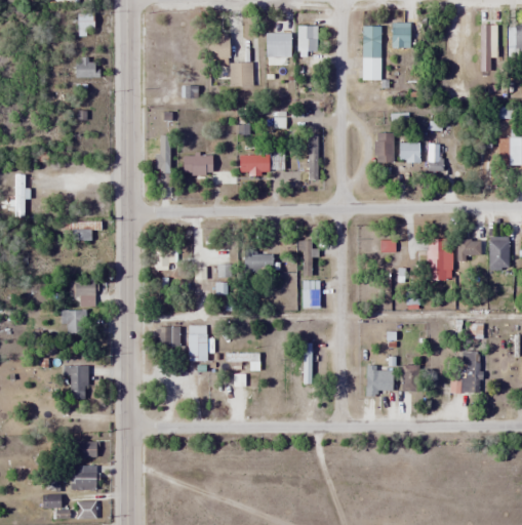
[(94,33),(94,13),(78,13),(78,33),(94,33)]
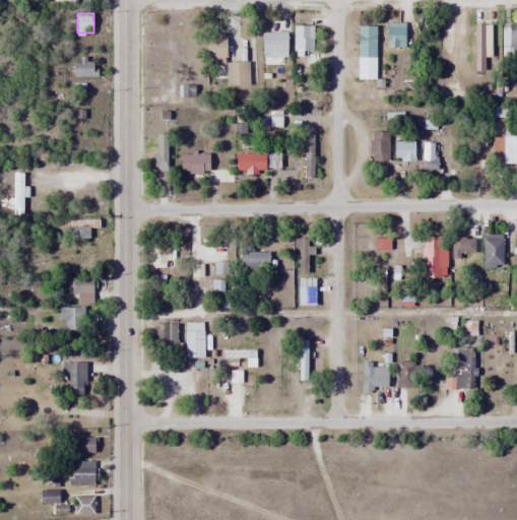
[(516,24),(505,25),(505,48),(516,47),(516,24)]
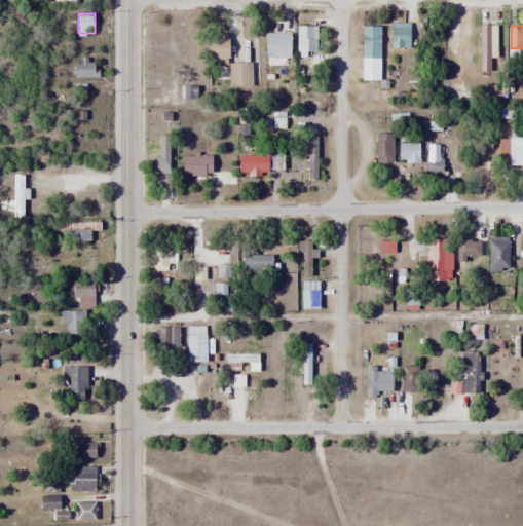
[(318,26),(298,26),(298,52),(318,52),(318,26)]
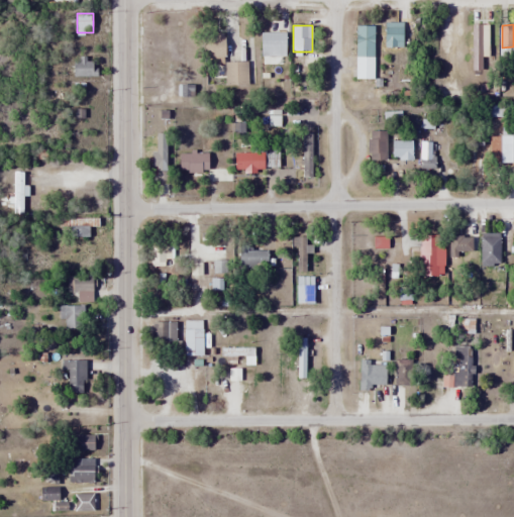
[(356,25),(356,79),(376,79),(376,25),(356,25)]
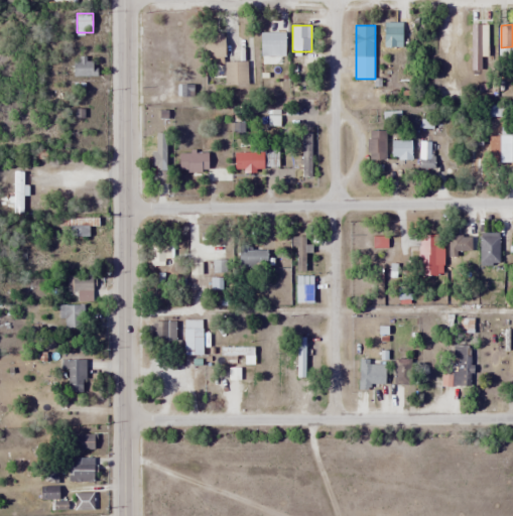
[(384,46),(403,46),(403,25),(384,25),(384,46)]
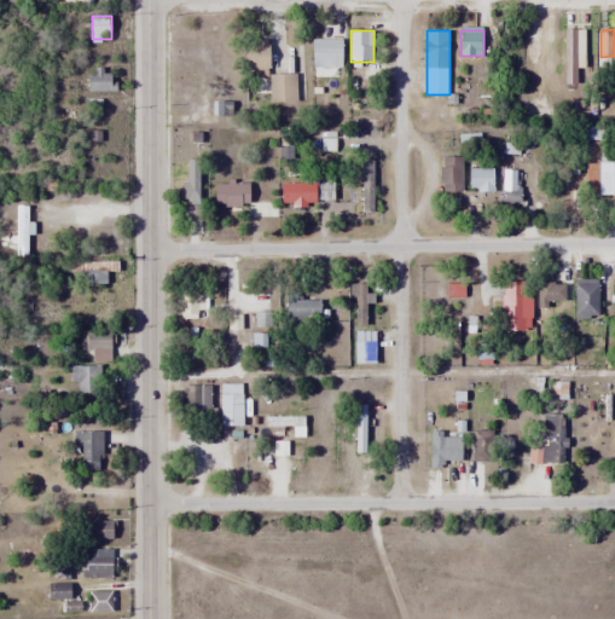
[(567,30),(567,84),(580,84),(580,30),(567,30)]
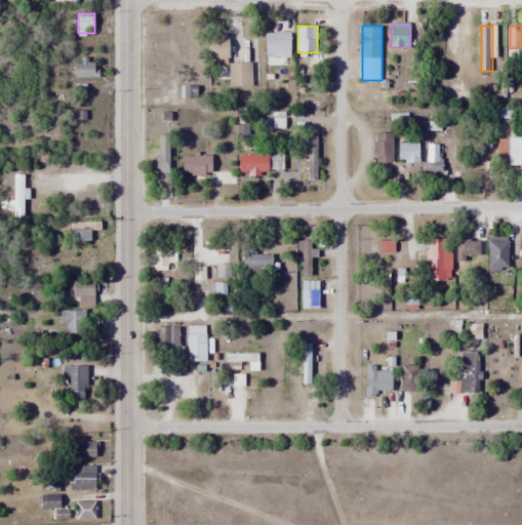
[(230,58),(230,34),(207,34),(207,58),(230,58)]
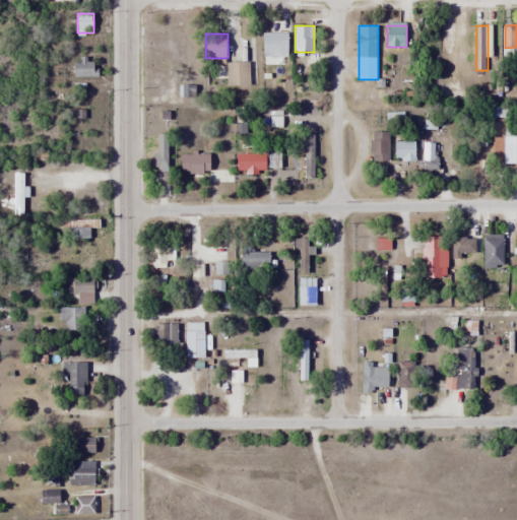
[(289,34),(263,34),(263,57),(289,57),(289,34)]
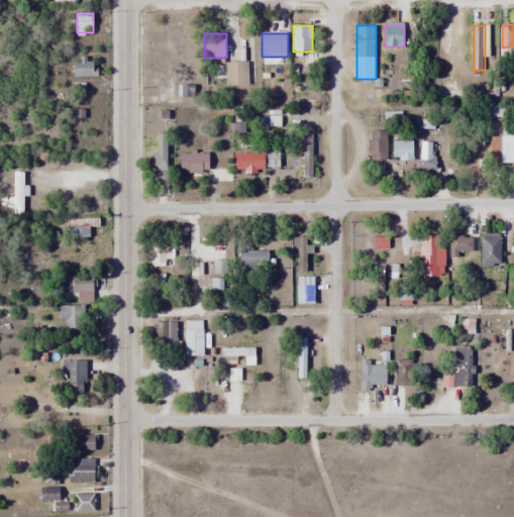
[(226,62),(226,85),(250,85),(250,62),(226,62)]
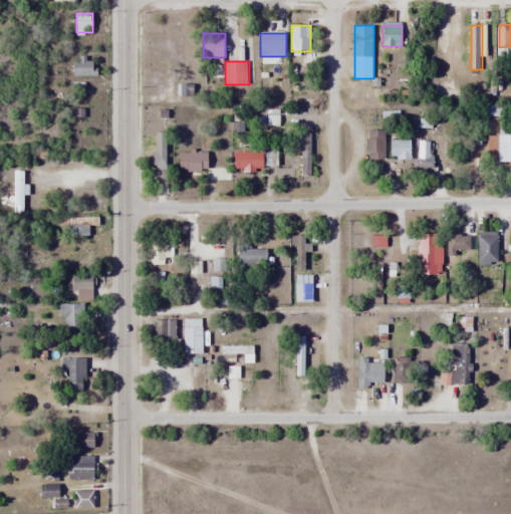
[(300,112),(268,112),(268,120),(300,120),(300,112)]
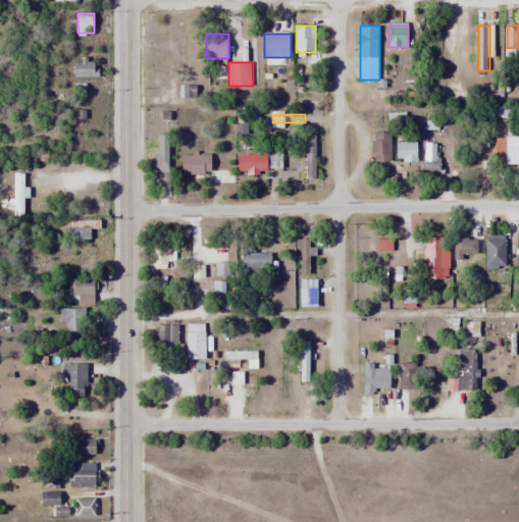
[(497,164),(518,164),(518,125),(509,126),(509,138),(497,138),(497,164)]
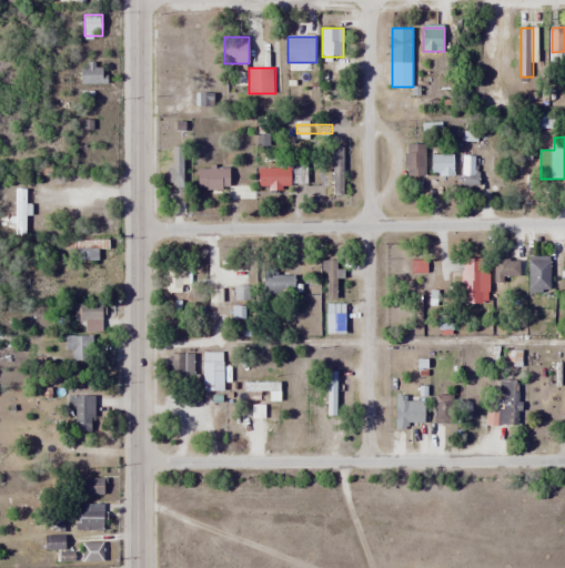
[(426,176),(426,144),(407,144),(407,176),(426,176)]
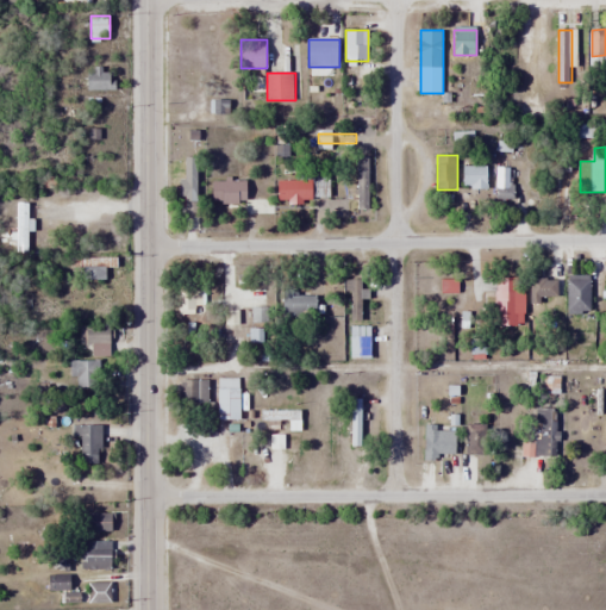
[(370,209),(370,156),(358,156),(358,209),(370,209)]
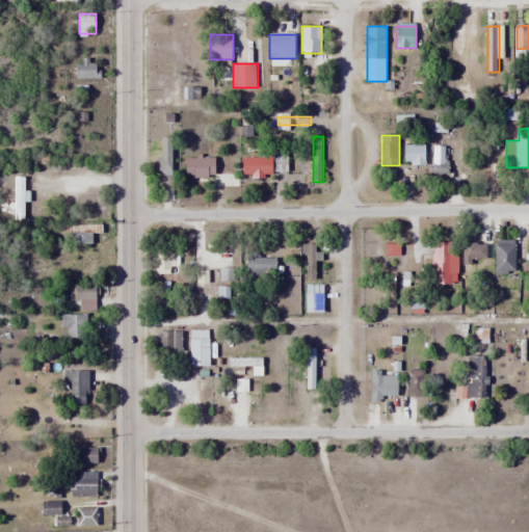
[(173,176),(173,144),(161,144),(161,176),(173,176)]
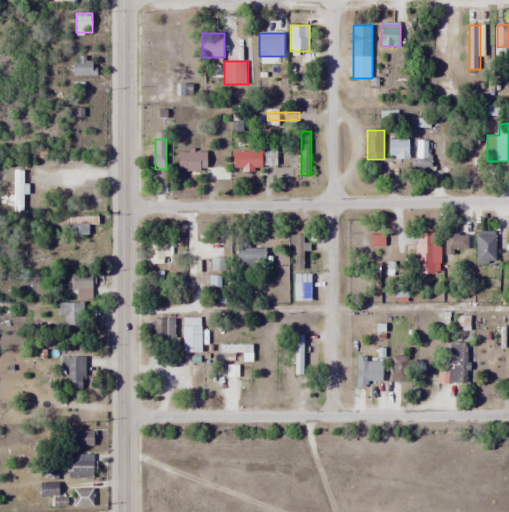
[(432,167),(432,140),(418,140),(418,167),(432,167)]
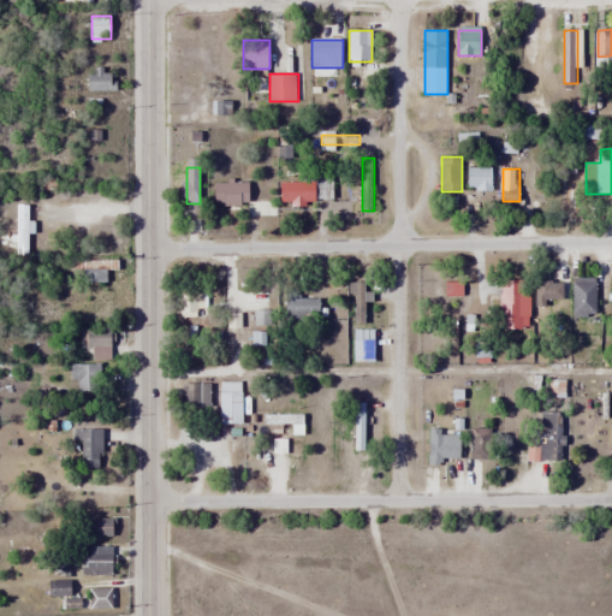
[(280,203),(316,203),(316,182),(280,182),(280,203)]
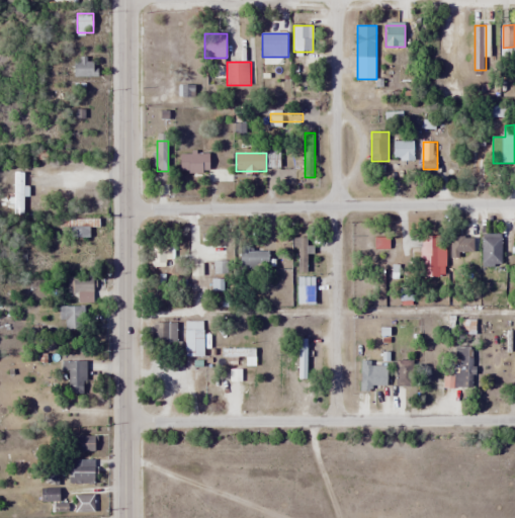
[(210,154),(180,154),(180,173),(210,173),(210,154)]
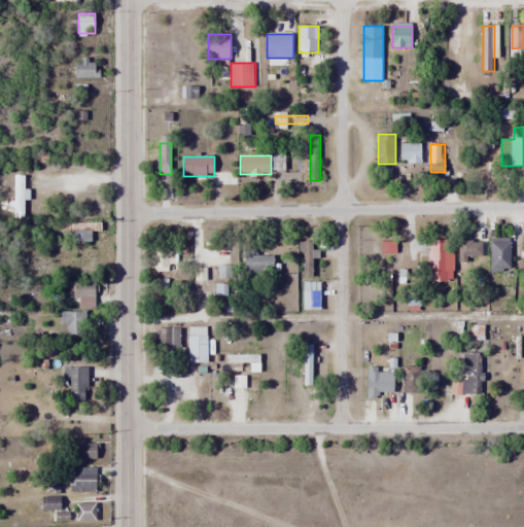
[(15,217),(26,217),(26,174),(15,174),(15,217)]
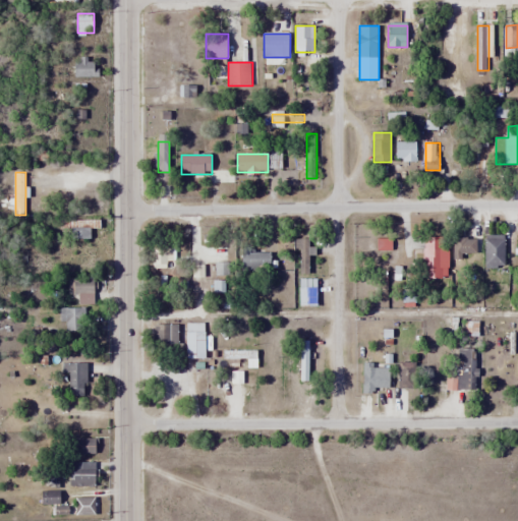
[(91,238),(91,228),(101,228),(101,220),(62,220),(62,228),(70,228),(70,239),(91,238)]
